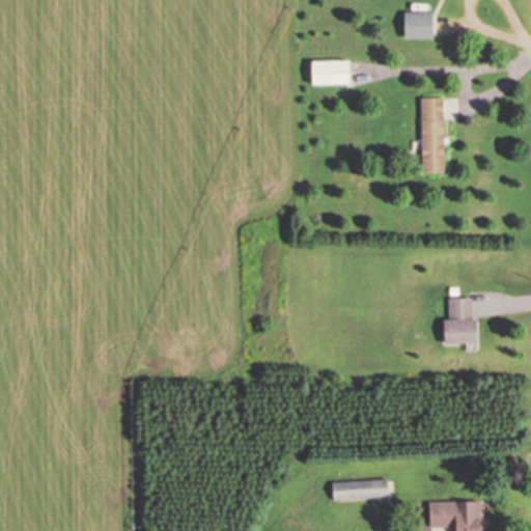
[(401,11),(401,38),(431,38),(431,11),(401,11)]
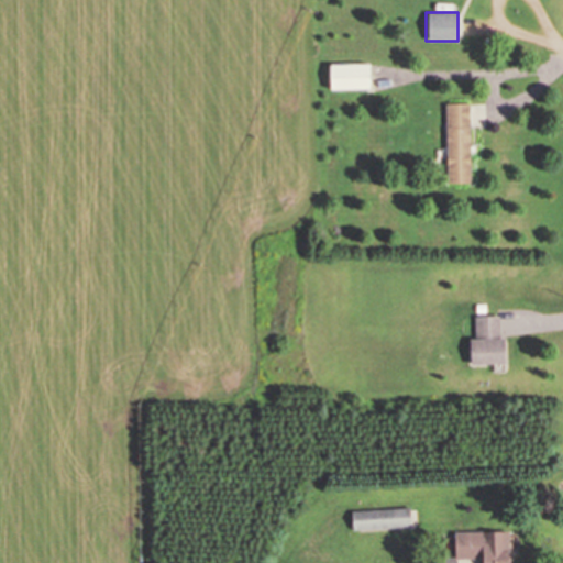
[(328,64),(328,89),(368,89),(368,64),(328,64)]
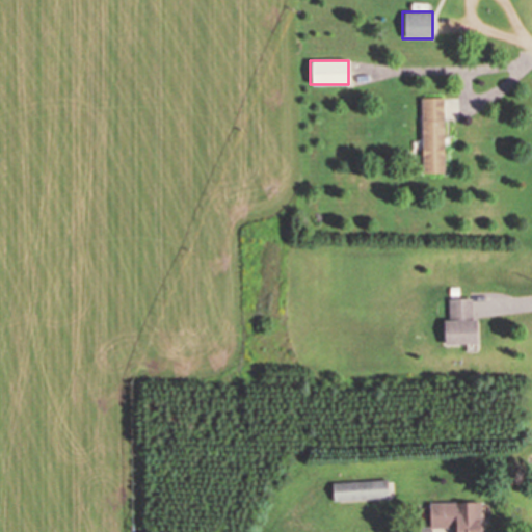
[(443,98),(421,98),(421,173),(443,173),(443,98)]
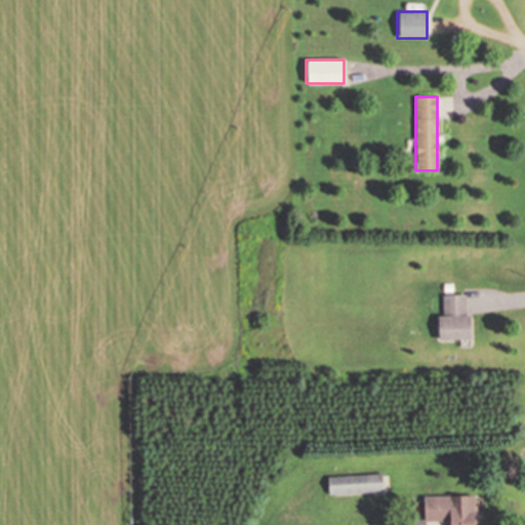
[(467,293),(442,293),(442,316),(436,316),(436,339),(467,339),(467,293)]
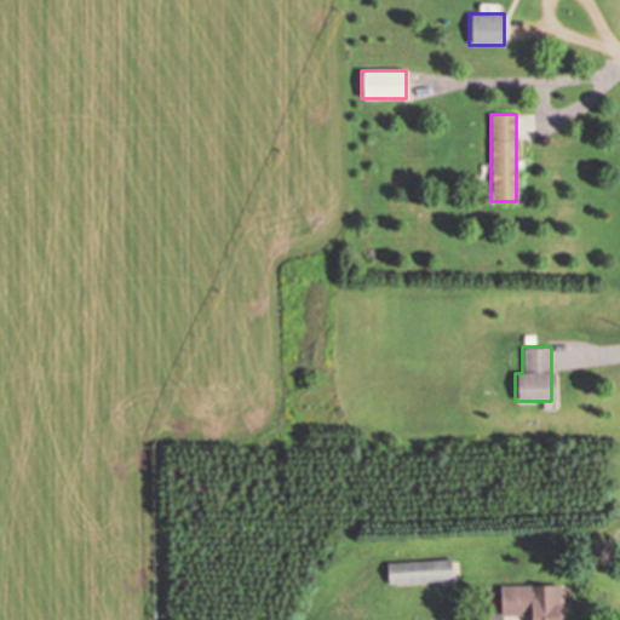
[(385,561),(386,584),(452,583),(451,560),(385,561)]
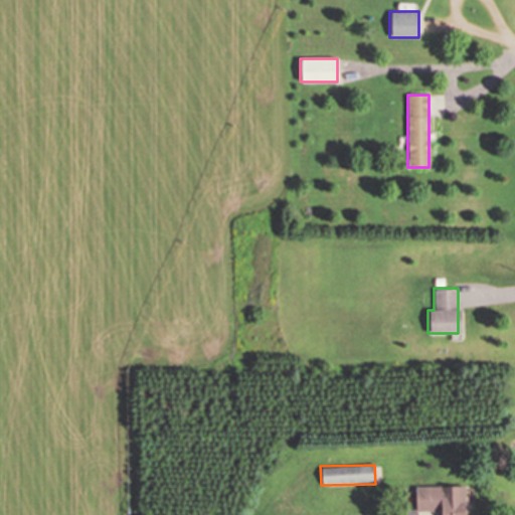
[(464,514),(464,487),(413,487),(413,512),(437,512),(436,514),(464,514)]
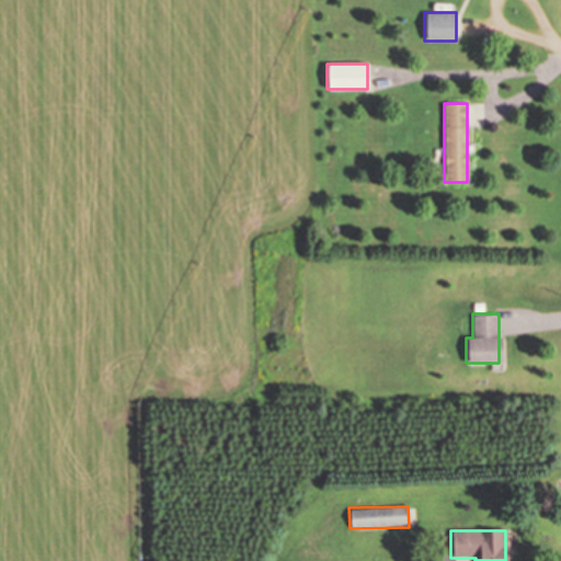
All buildings are outlined.
